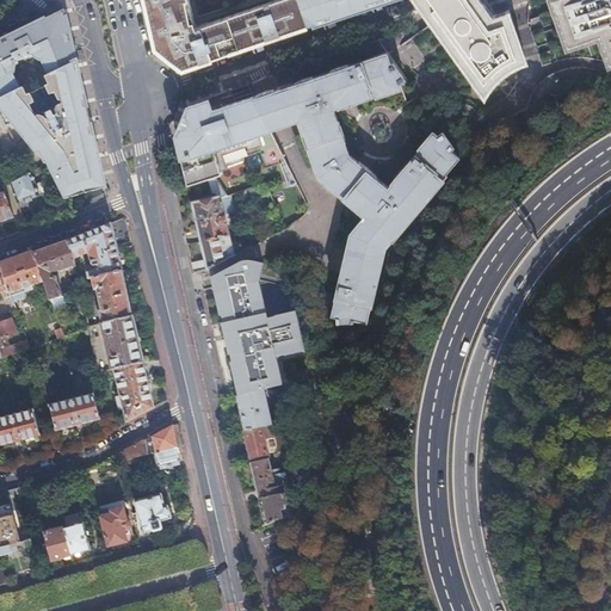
[(147,0),(159,50),(165,54),(173,60),(180,68),(309,24),(300,0),(147,0)]
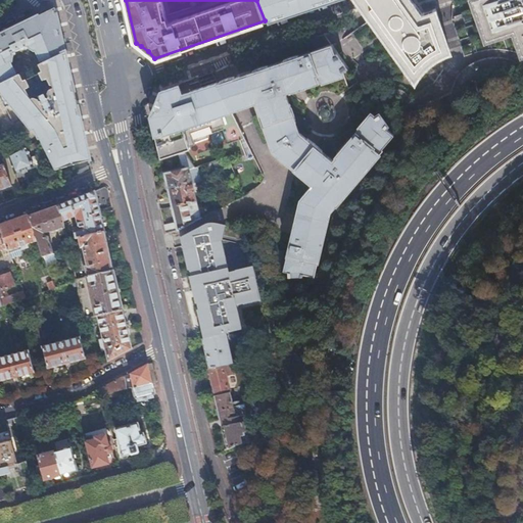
[(256,0),(265,20),(325,0),(256,0)]
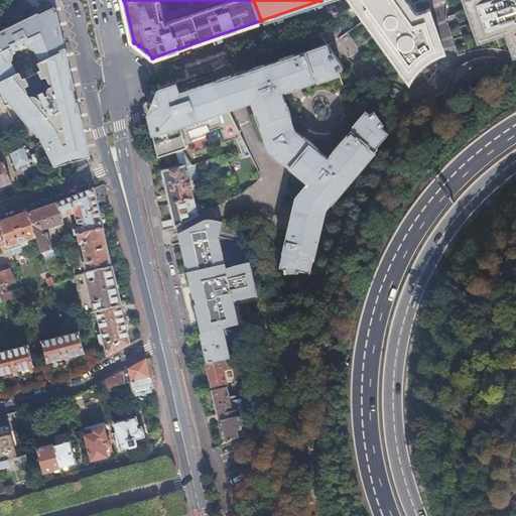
[(355,0),(359,6),(410,79),(416,70),(425,60),(434,54),(444,50),(430,9),(416,13),(407,0),(355,0)]
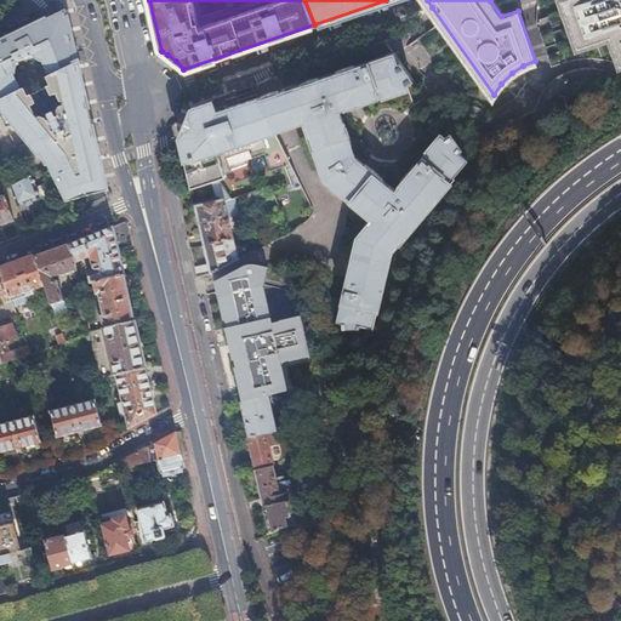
[(620,0),(562,0),(577,46),(610,35),(620,64),(620,63),(620,0)]
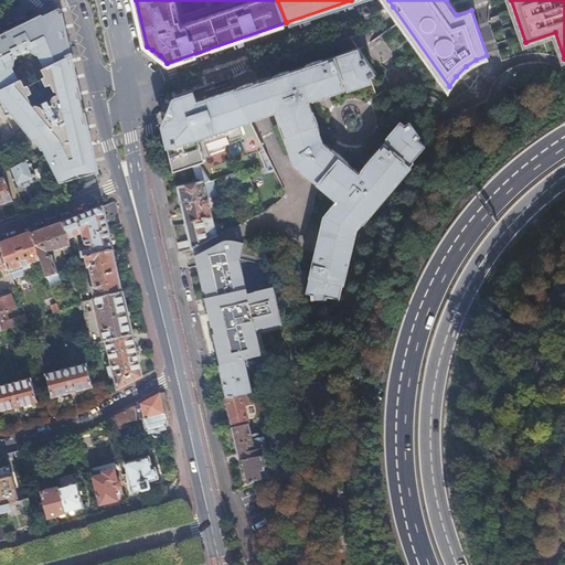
[(0,106),(4,116),(9,114),(34,144),(40,140),(44,150),(43,151),(62,183),(64,183),(64,185),(96,173),(68,54),(57,13),(0,40),(0,106)]
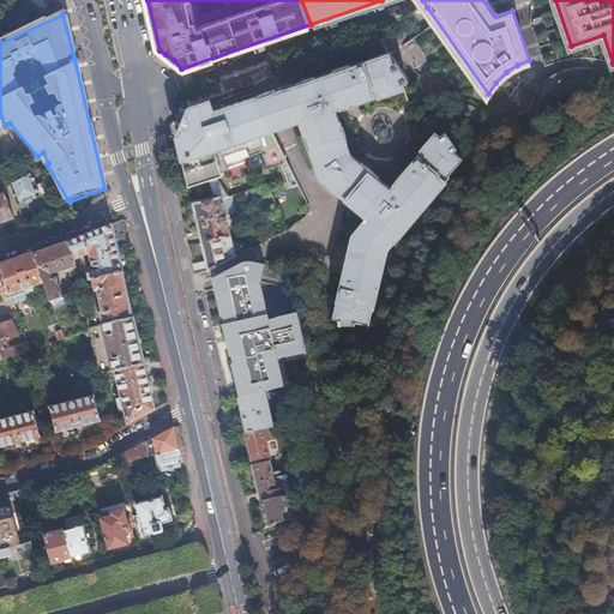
[(321,175),(343,194),(348,198),(369,216),(355,233),(348,260),(354,263),(350,282),(343,280),(339,298),(338,296),(333,317),(339,319),(339,324),(356,324),(357,320),(369,324),(387,247),(395,238),(396,239),(438,190),(450,174),(463,157),(458,149),(450,138),(446,132),(441,136),(437,132),(423,148),(425,149),(396,182),(397,182),(391,190),(369,172),(362,164),(351,156),(335,106),(342,103),(342,104),(379,91),(380,94),(404,85),(402,80),(407,77),(389,52),(304,82),(275,91),(256,97),(271,127),(287,121),(301,116),(307,114),(314,133),(308,136),(321,175)]
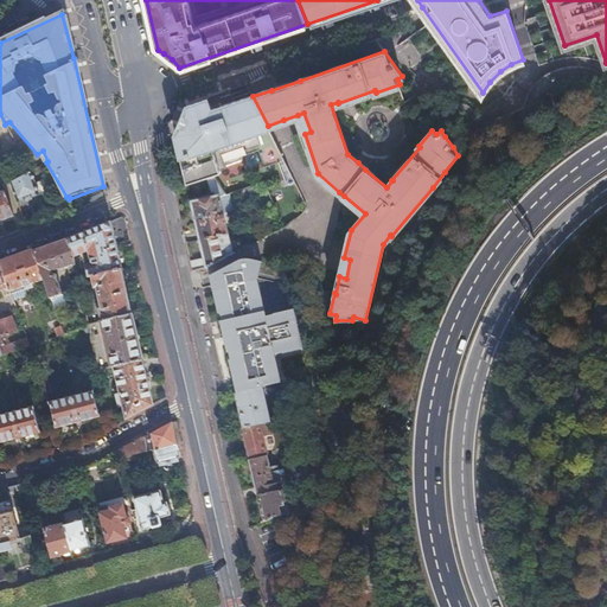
[(262,168),(285,161),(268,126),(253,96),(223,107),(222,103),(212,106),(209,97),(189,104),(186,113),(184,122),(179,129),(177,132),(187,181),(208,174),(213,173),(213,172),(219,170),(211,146),(242,135),(244,142),(247,147),(254,145),(262,168)]
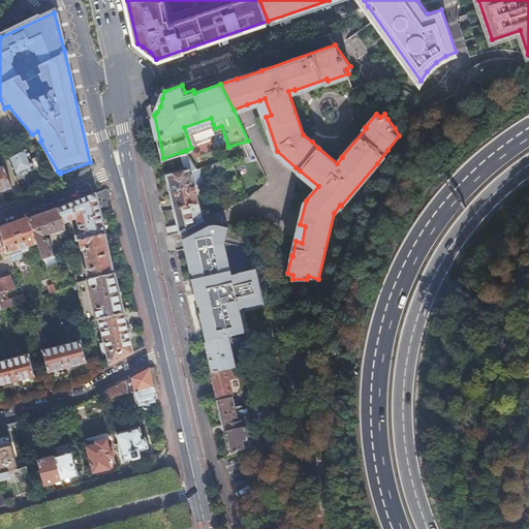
[(265,98),(259,100),(266,117),(271,115),(265,98)]
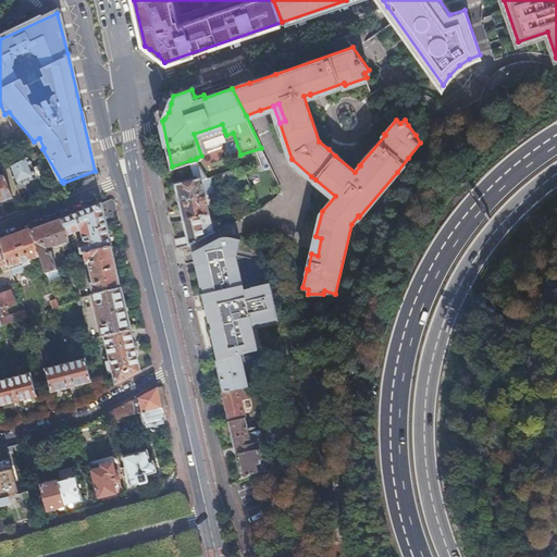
[(194,134),(201,156),(207,155),(201,138),(224,131),(222,124),(194,134)]
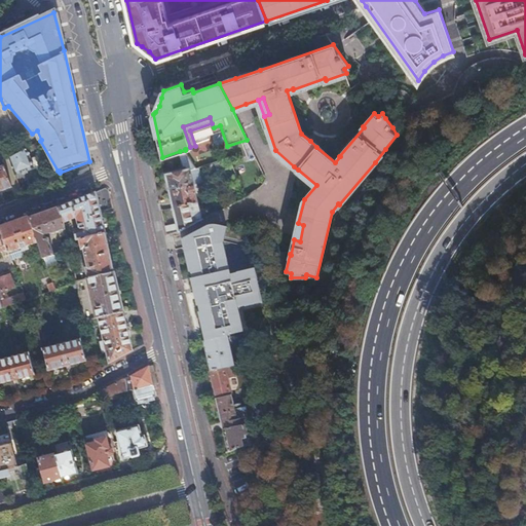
[(209,138),(195,142),(197,151),(212,148),(209,138)]
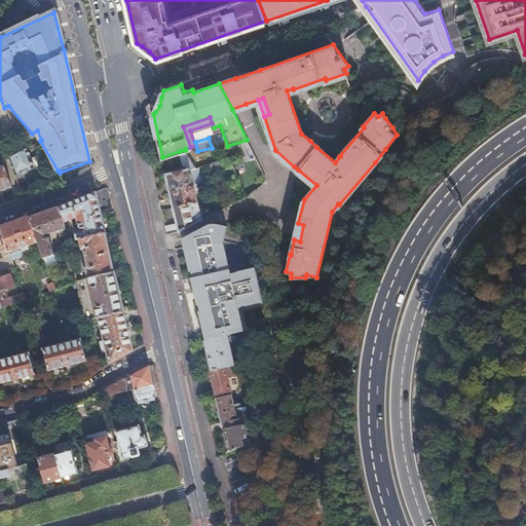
[(34,167),(26,148),(8,158),(14,176),(23,173),(27,171),(34,167)]
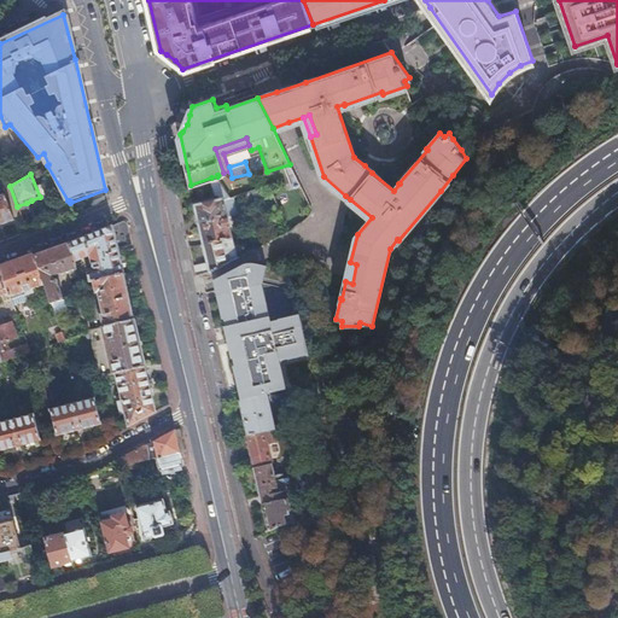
[(194,266),(197,275),(211,273),(238,258),(231,228),(234,227),(232,217),(228,217),(225,199),(232,198),(217,176),(211,178),(216,193),(219,193),(221,199),(196,205),(209,262),(194,266)]
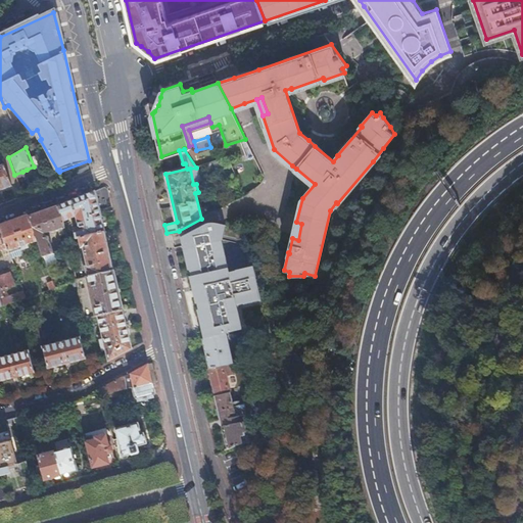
[(0,164),(0,189),(11,186),(4,164),(0,164)]
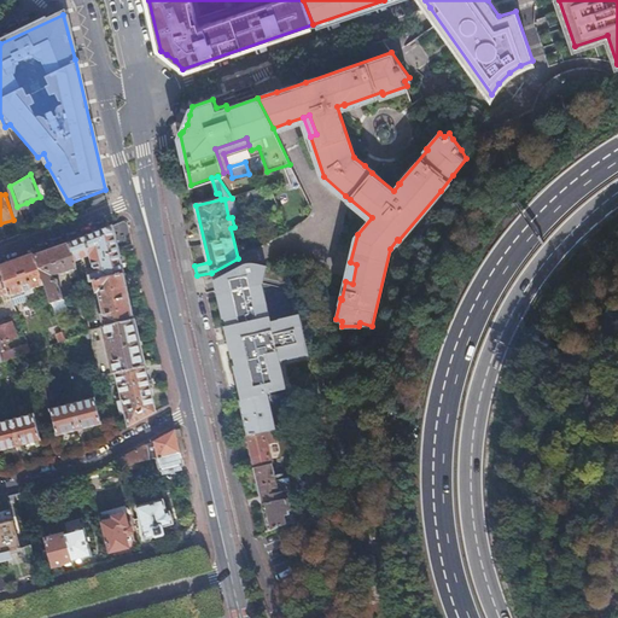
[(112,223),(71,242),(75,262),(89,257),(93,268),(87,269),(89,281),(93,281),(123,274),(112,223)]
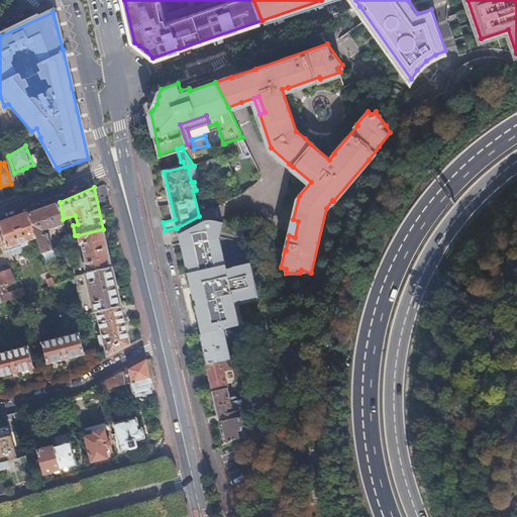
[(60,202),(29,213),(37,237),(42,253),(55,249),(48,231),(45,231),(44,228),(52,226),(53,227),(65,225),(63,219),(60,202)]
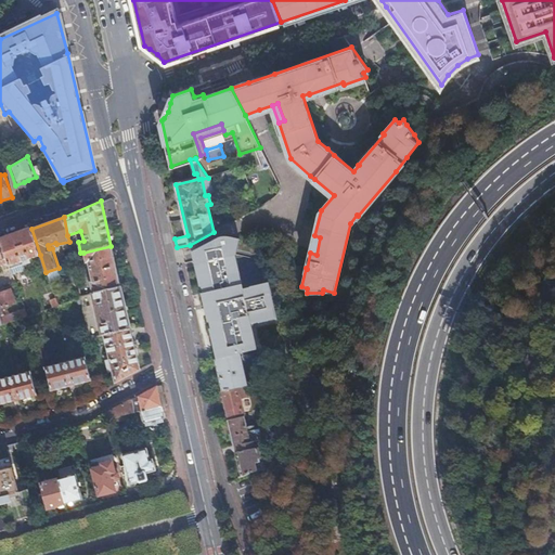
[(31,229),(0,240),(8,262),(9,266),(21,261),(23,265),(30,261),(29,258),(40,255),(31,229)]
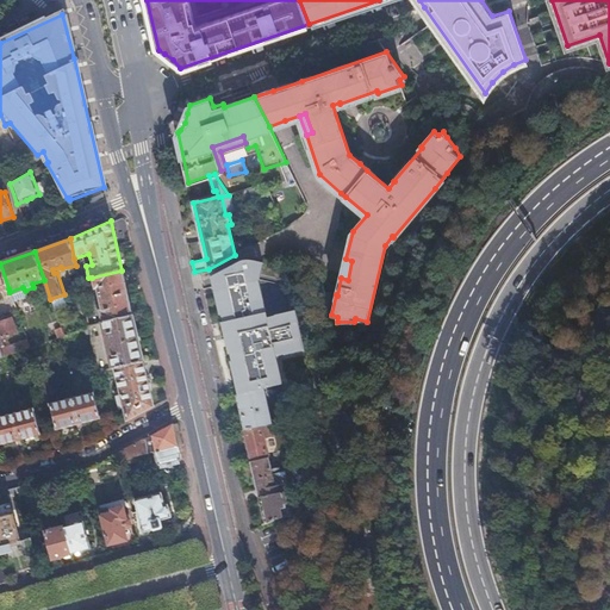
[(346,259),(341,278),(348,280),(352,261),(346,259)]
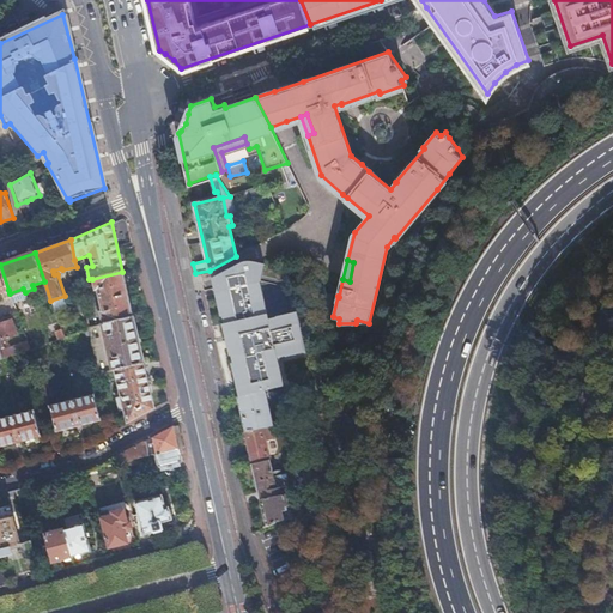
[(214,279),(241,396),(266,390),(275,388),(284,387),(278,358),(286,357),(307,352),(298,313),(277,317),(269,320),(261,283),(265,263),(256,262),(250,263),(246,265),(220,278),(214,279)]
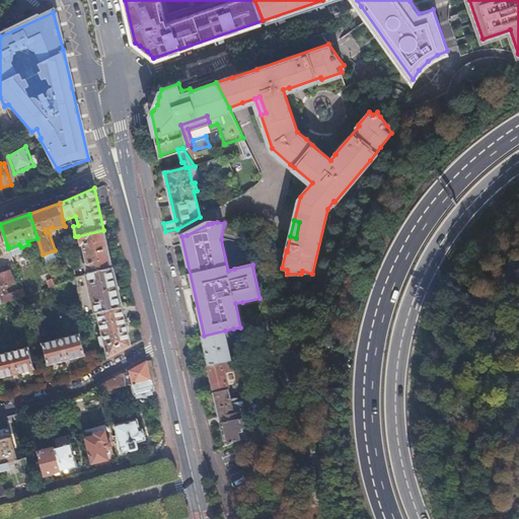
[(103,230),(78,236),(81,246),(82,245),(86,264),(84,265),(87,275),(113,269),(103,230)]
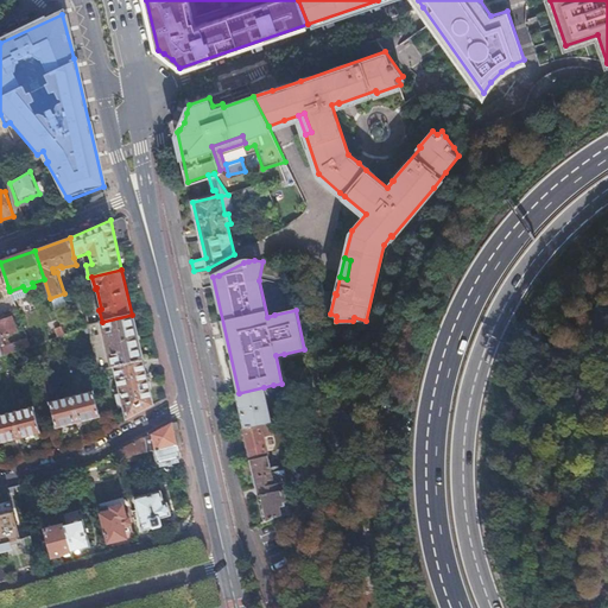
[(102,322),(112,366),(113,366),(143,359),(132,315),(102,322)]
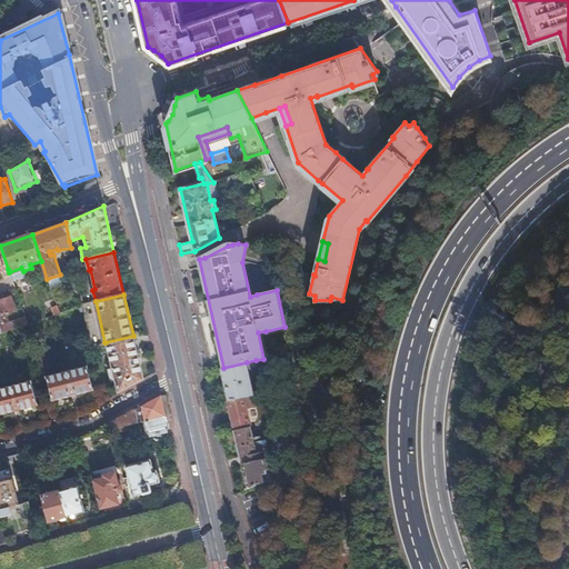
[(0,316),(16,310),(10,297),(0,299),(0,316)]
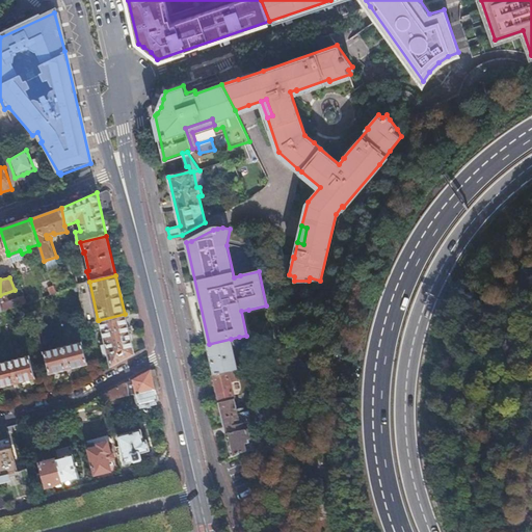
[(0,313),(26,303),(23,296),(3,303),(0,295),(0,313)]
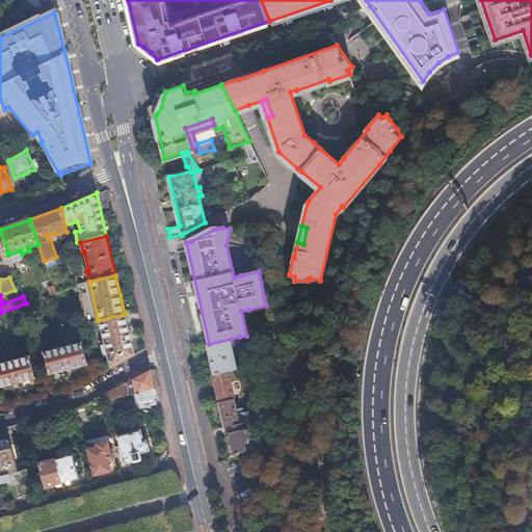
[(134,354),(125,316),(125,314),(99,320),(99,321),(104,343),(100,344),(103,357),(107,356),(110,368),(134,354)]
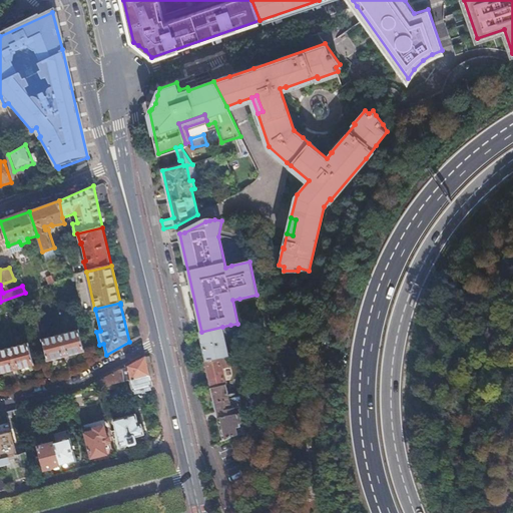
[(228,357),(222,327),(201,332),(199,332),(206,362),(228,357)]
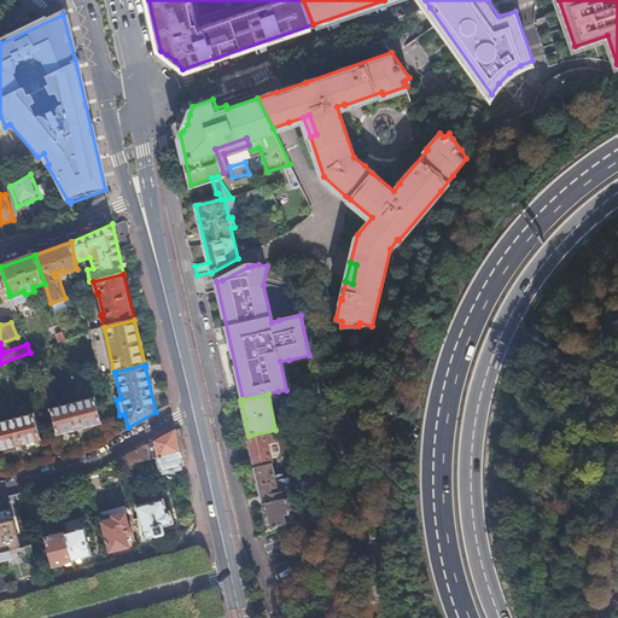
[(100,424),(94,398),(50,409),(57,435),(100,424)]
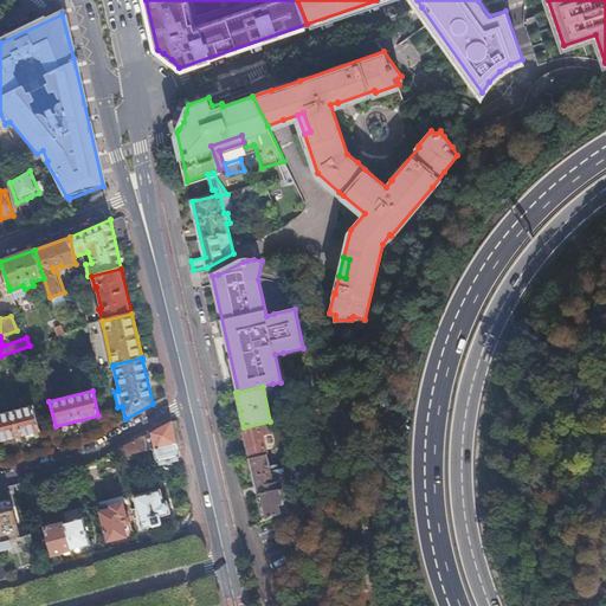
[(0,413),(0,440),(39,431),(33,405),(0,413)]
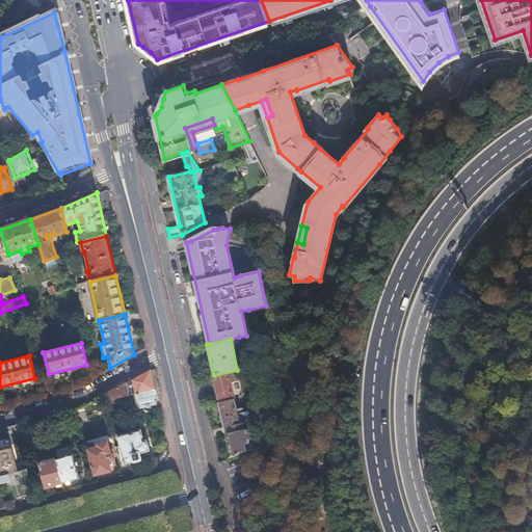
[(151,369),(100,396),(102,402),(103,401),(133,395),(155,390),(151,369)]
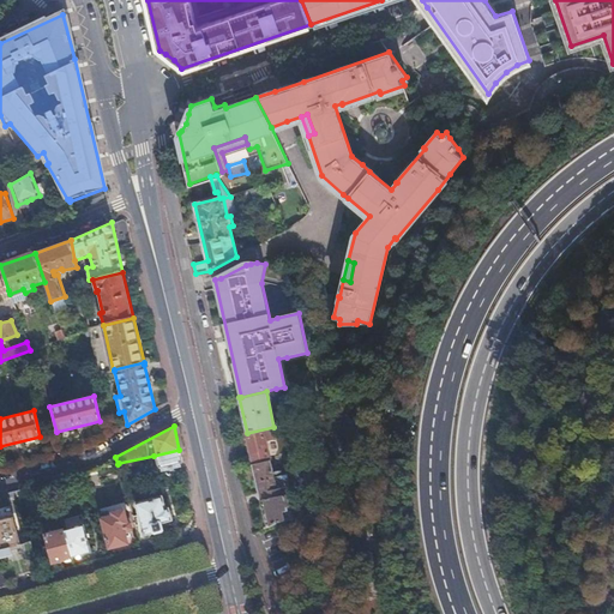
[(247,433),(254,465),(271,462),(266,440),(277,438),(274,427),(247,433)]
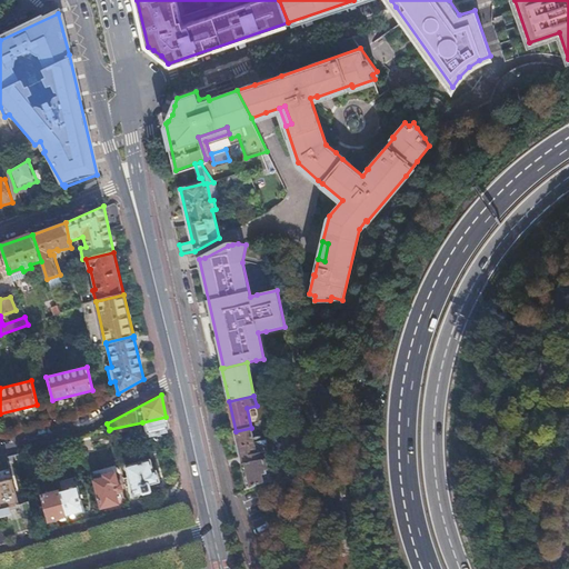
[(169,428),(166,417),(142,422),(145,433),(169,428)]
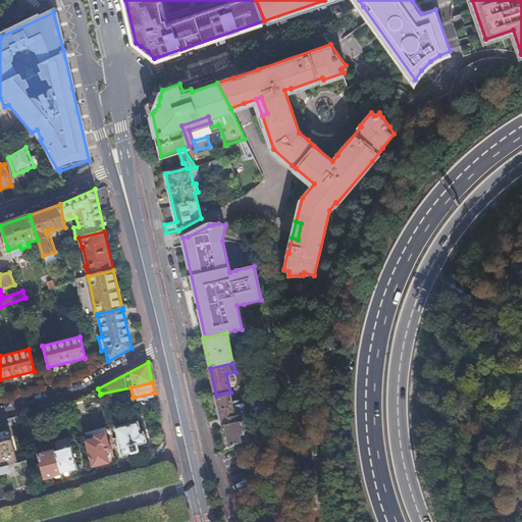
[(216,396),(228,449),(239,445),(242,444),(240,433),(244,432),(238,405),(240,404),(239,403),(238,399),(232,400),(230,393),(216,396)]
